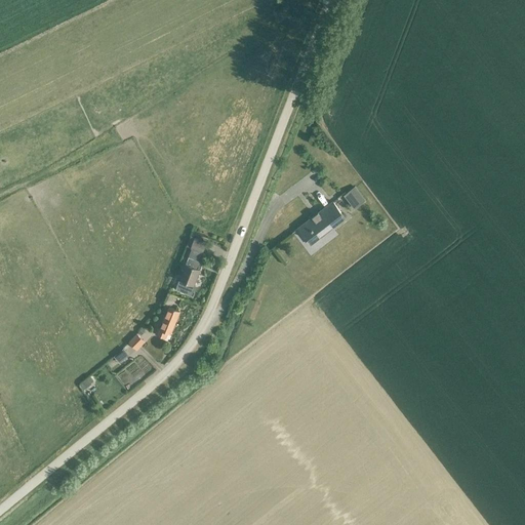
[(356,186),(345,194),(355,208),(366,200),(356,186)]
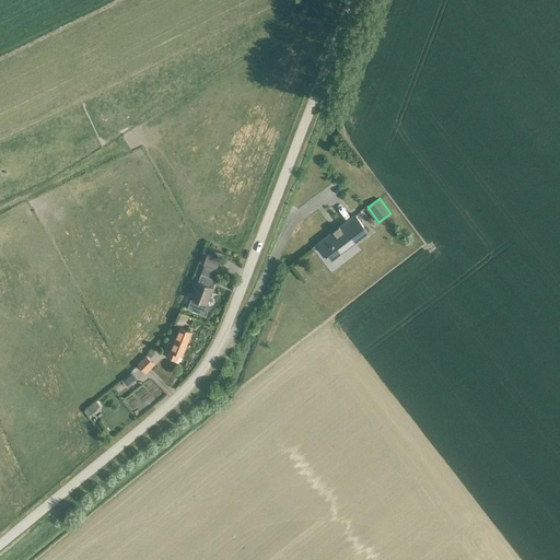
[(327,255),(331,260),(341,253),(337,247),(350,236),(354,243),(369,233),(356,216),(340,226),(339,226),(333,231),(334,232),(318,244),(327,255)]
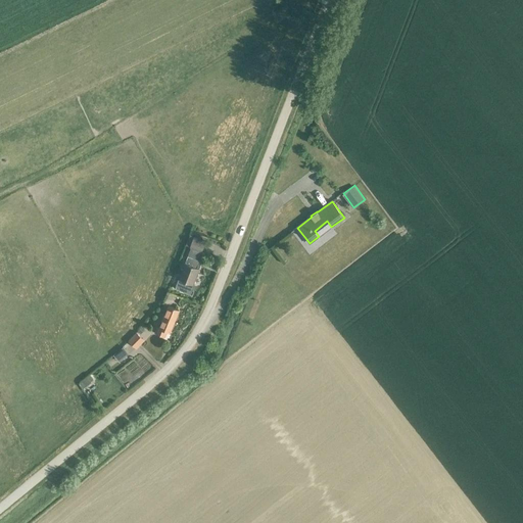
[(190,247),(203,252),(207,241),(195,236),(190,247)]
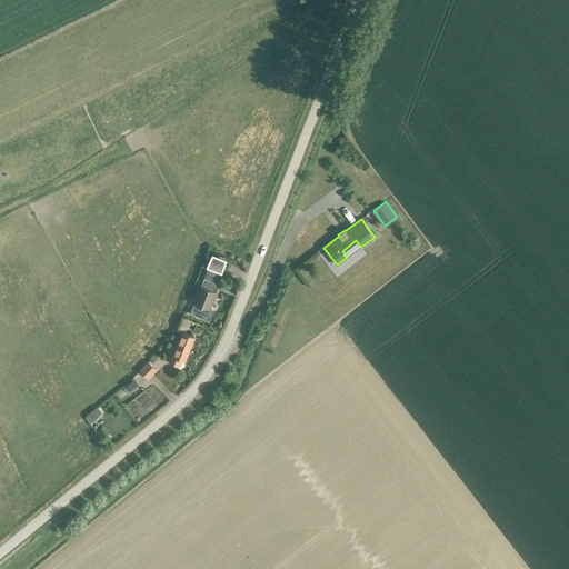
[(205,278),(190,313),(210,321),(211,316),(210,316),(212,310),(210,309),(217,292),(215,291),(218,283),(205,278)]
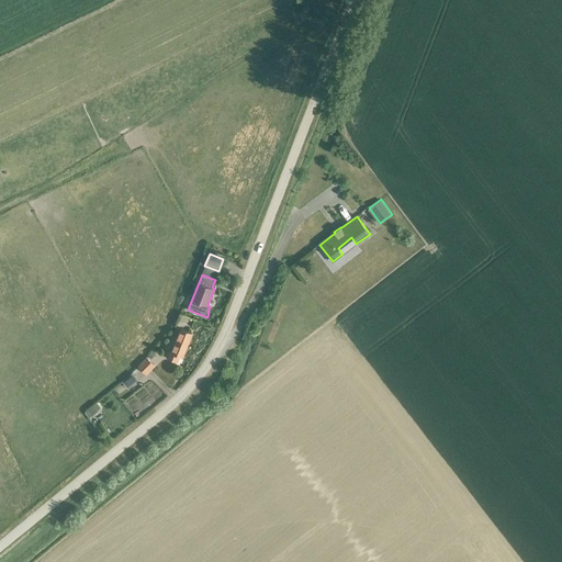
[(182,357),(192,333),(181,328),(171,351),(170,350),(167,357),(178,361),(180,356),(182,357)]
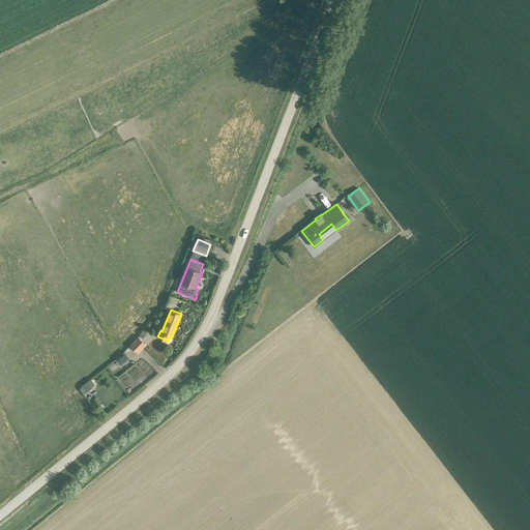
[(140,333),(143,339),(150,334),(146,329),(140,333)]
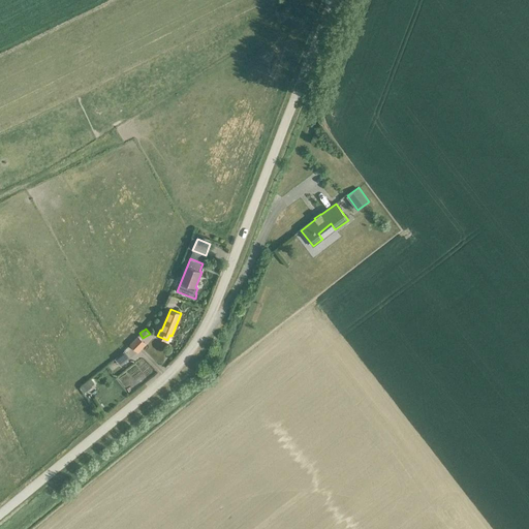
[(138,336),(130,344),(124,350),(130,356),(136,350),(137,351),(146,344),(138,336)]
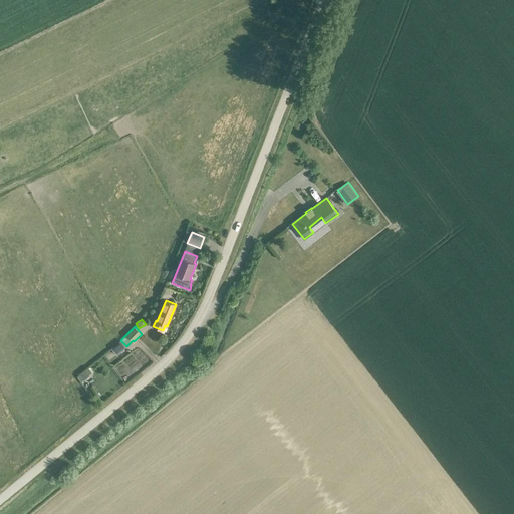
[(88,368),(80,374),(84,378),(91,372),(88,368)]
